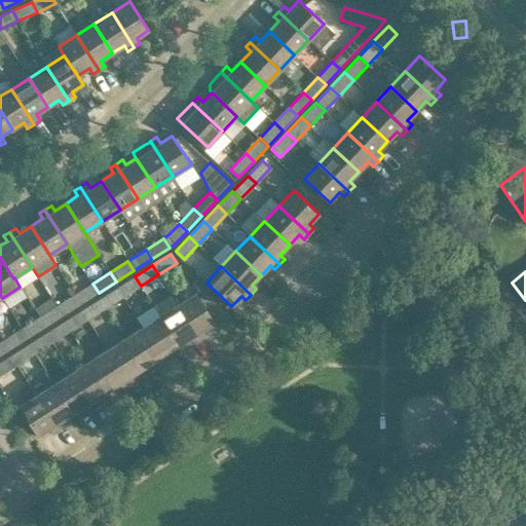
[(135,276),(117,288),(123,297),(141,286),(135,276)]
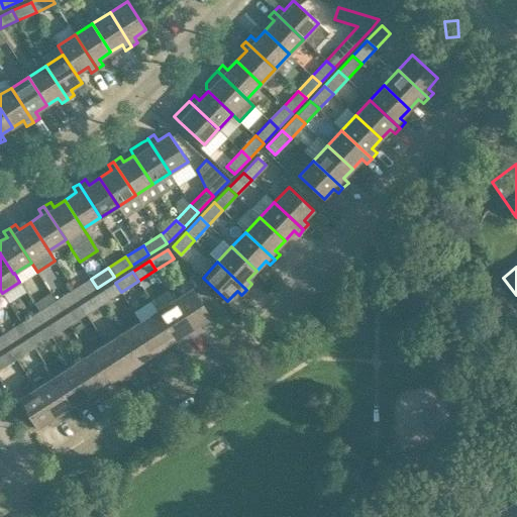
[(91,279),(74,290),(79,299),(97,288),(91,279)]
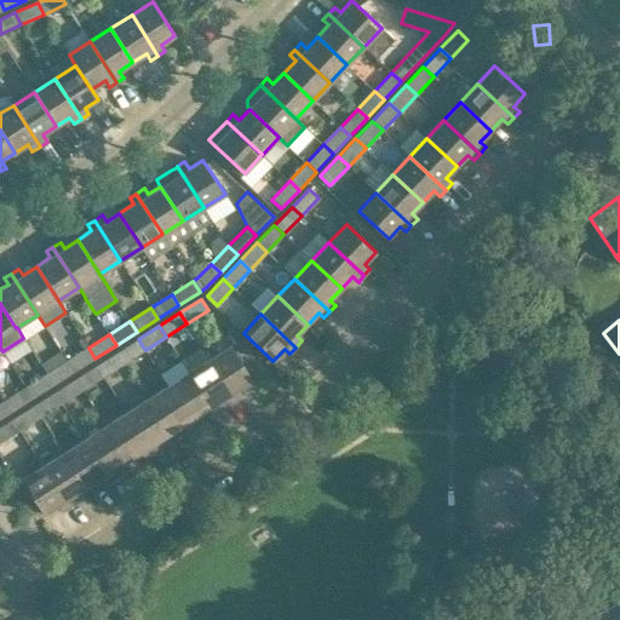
[(138,339),(118,352),(124,363),(145,350),(138,339)]
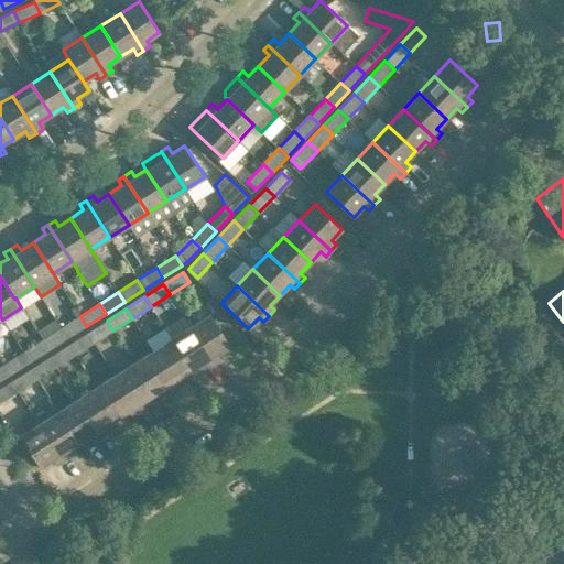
[(210,315),(191,327),(215,364),(220,360),(217,354),(230,346),(210,315)]
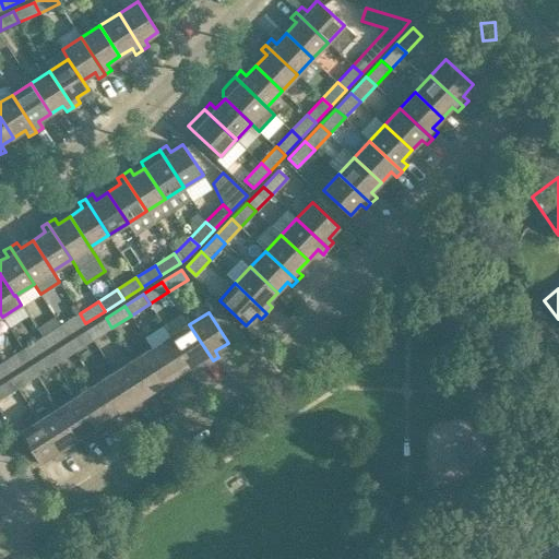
[(80,313),(61,325),(67,335),(85,323),(80,313)]
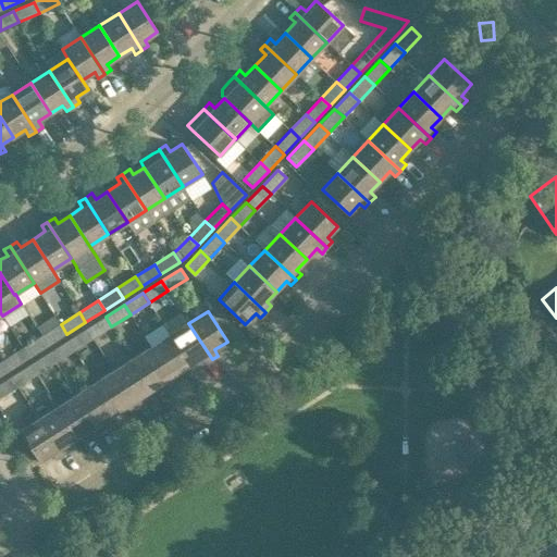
[(106,317),(86,329),(93,338),(111,326),(106,317)]
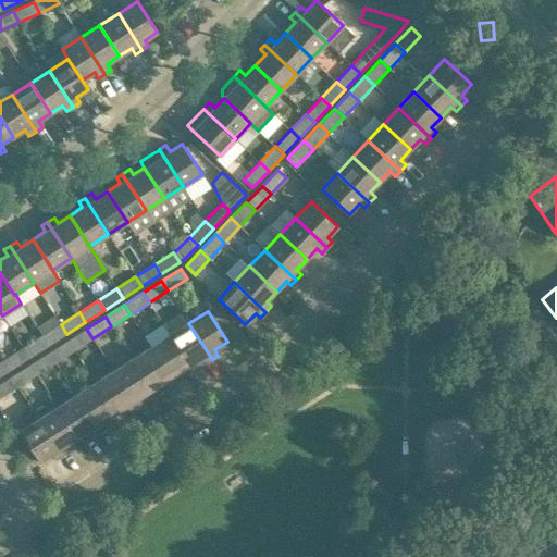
[(188,323),(170,335),(189,366),(202,358),(206,363),(212,359),(188,323)]
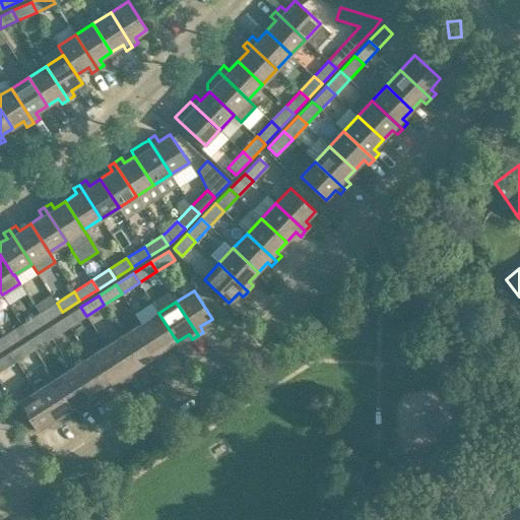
[(57,303),(39,314),(45,323),(62,312),(57,303)]
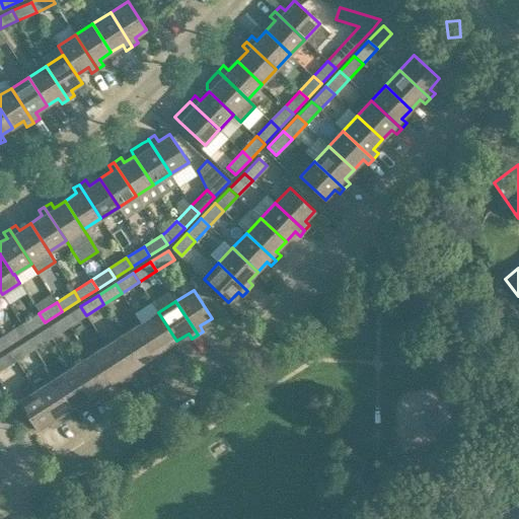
[(80,306),(63,317),(69,326),(86,315),(80,306)]
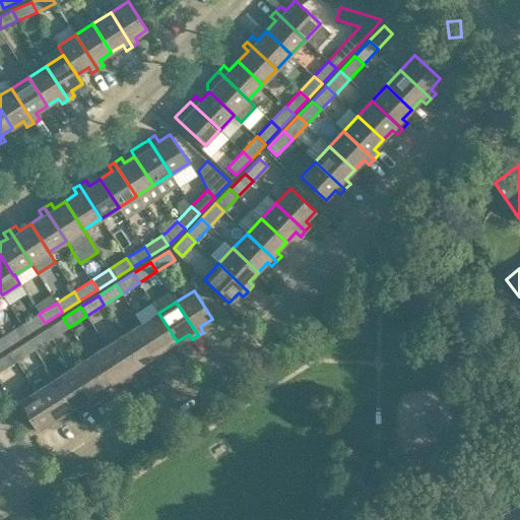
[(158,313),(141,324),(163,358),(170,353),(167,348),(177,341),(158,313)]
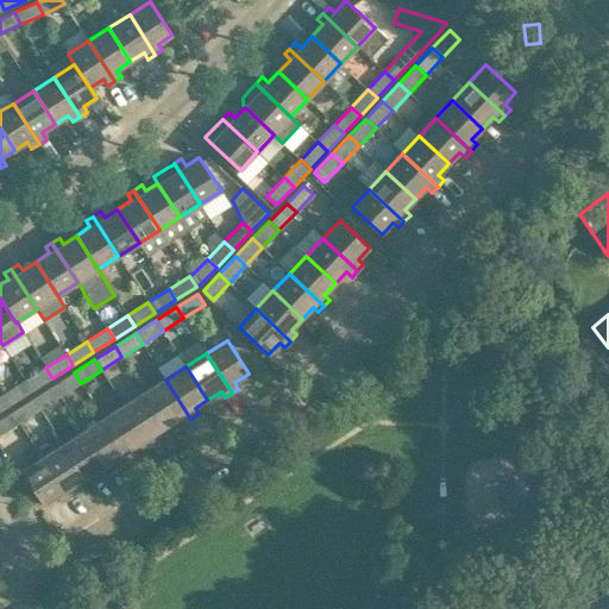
[(45,368),(25,381),(32,391),(52,378),(45,368)]
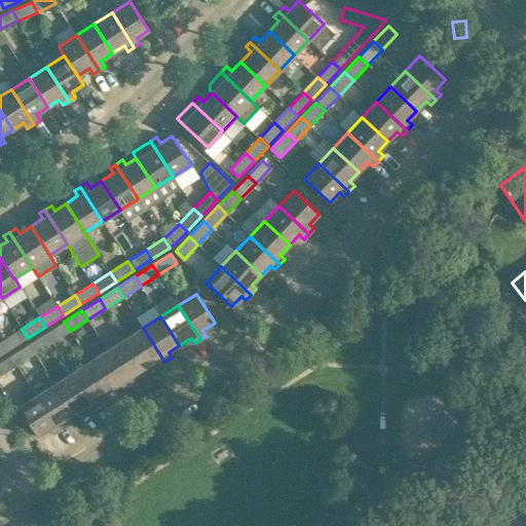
[(64,322),(46,333),(52,342),(70,331),(64,322)]
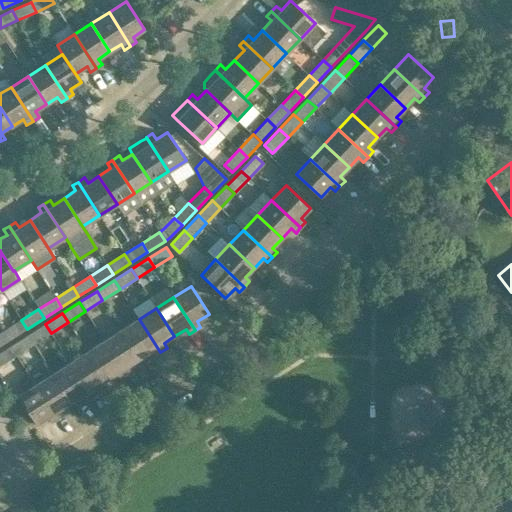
[(139,319),(121,330),(140,358),(151,351),(154,356),(160,352),(139,319)]
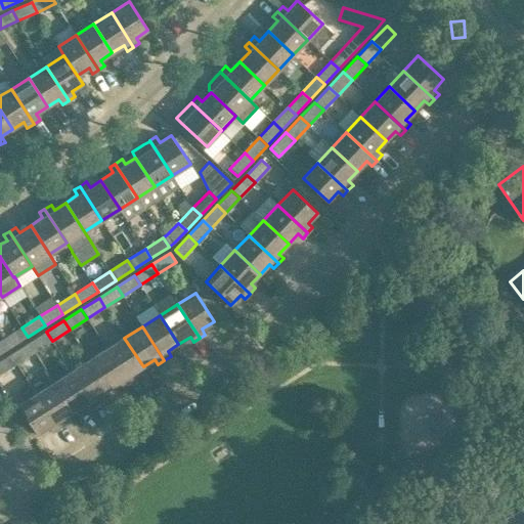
[(22,328),(4,339),(9,348),(28,337),(22,328)]
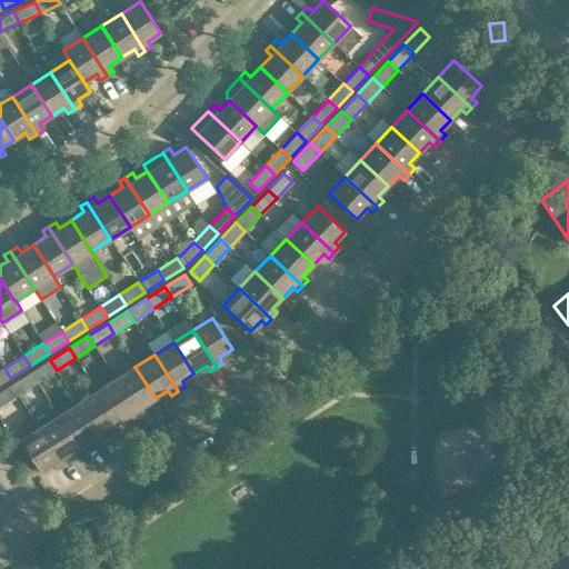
[(50,360),(31,372),(38,382),(57,370),(50,360)]
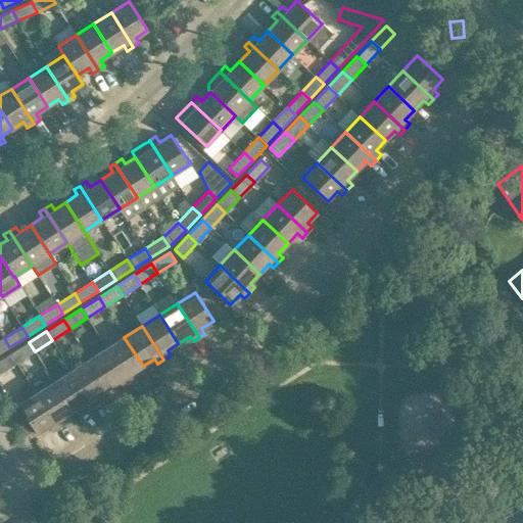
[(124,337),(106,348),(129,382),(135,378),(132,373),(143,366),(124,337)]
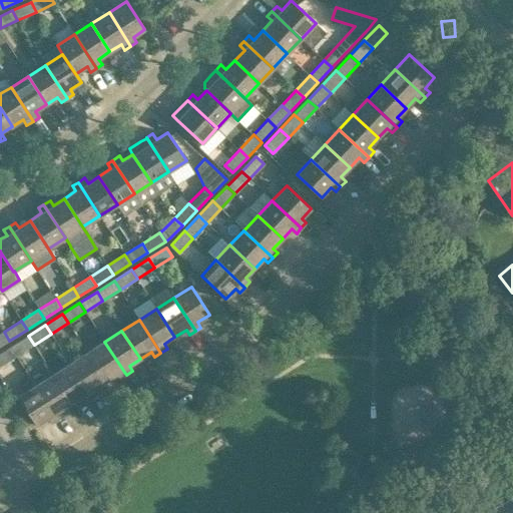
[(4,332),(0,334),(0,346),(9,341),(4,332)]
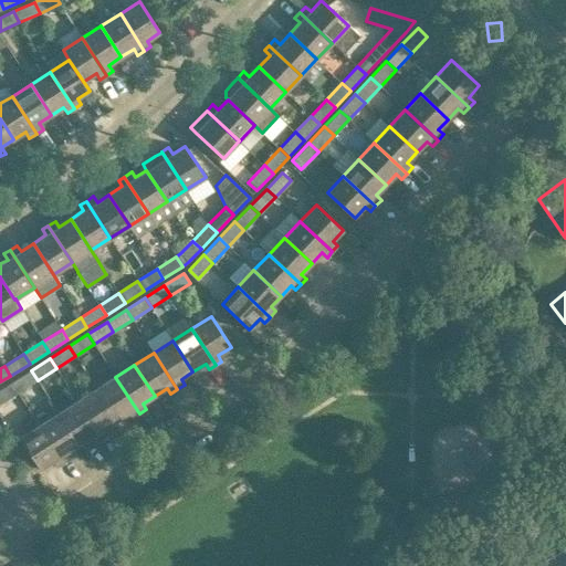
[(31,370),(12,383),(18,392),(38,380),(31,370)]
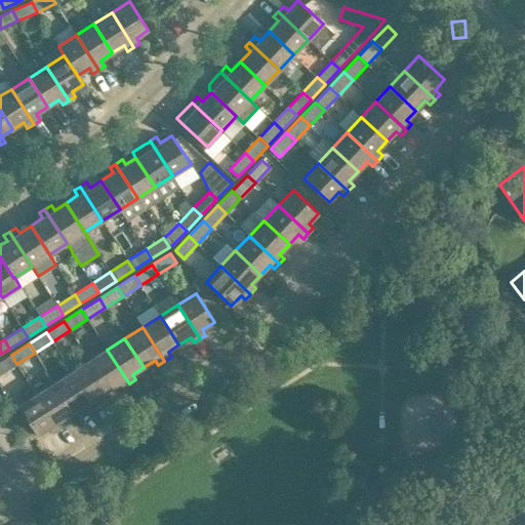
[(107,350),(89,361),(108,390),(120,382),(123,388),(129,384),(107,350)]
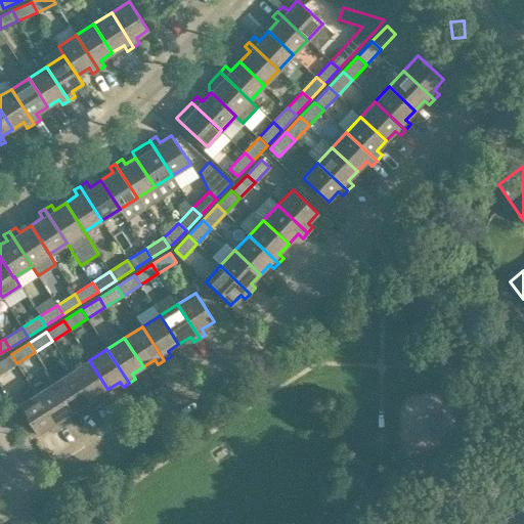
[(11,354),(0,360),(0,374),(16,363),(11,354)]
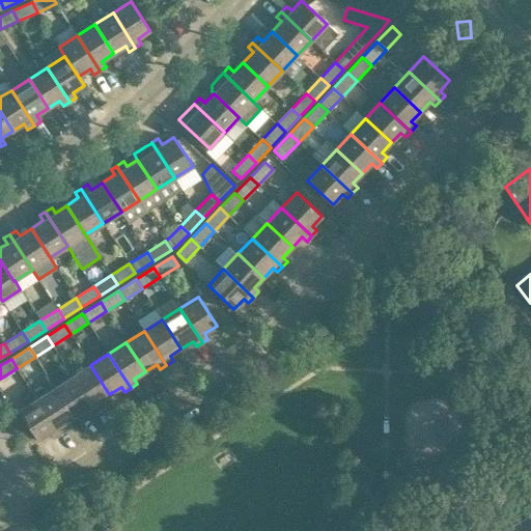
[(90,365),(73,376),(94,411),(102,407),(99,401),(109,394),(90,365)]
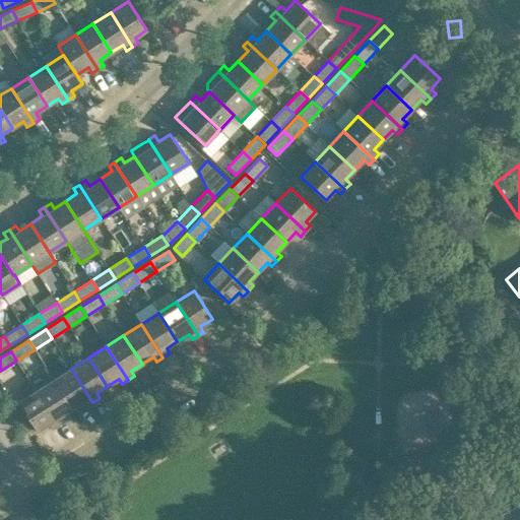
[(71,369),(54,379),(72,408),(84,401),(87,406),(92,402),(71,369)]
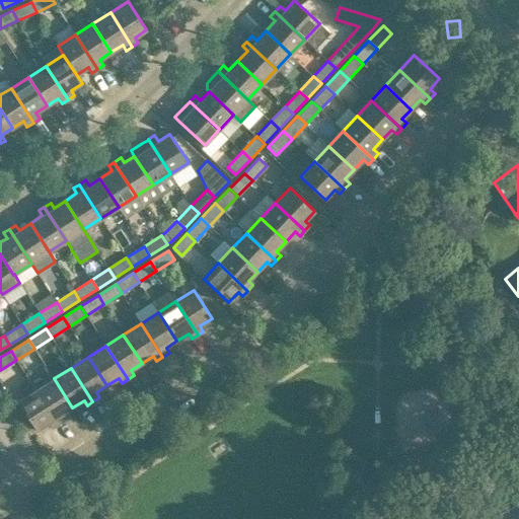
[(54,378),(35,389),(58,424),(64,420),(61,415),(72,408),(54,378)]
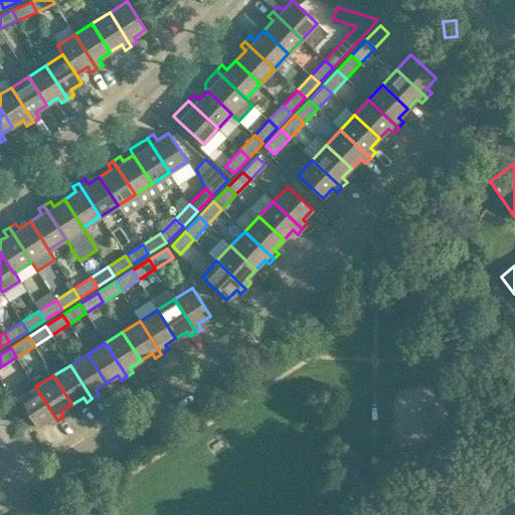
[(57,420),(35,386),(18,398),(36,426),(48,419),(51,424),(57,420)]
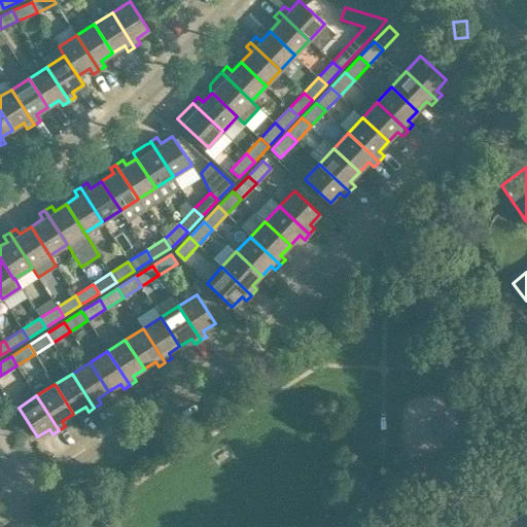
[(526,512),(517,517),(522,526),(526,526),(526,506),(525,508),(526,512)]
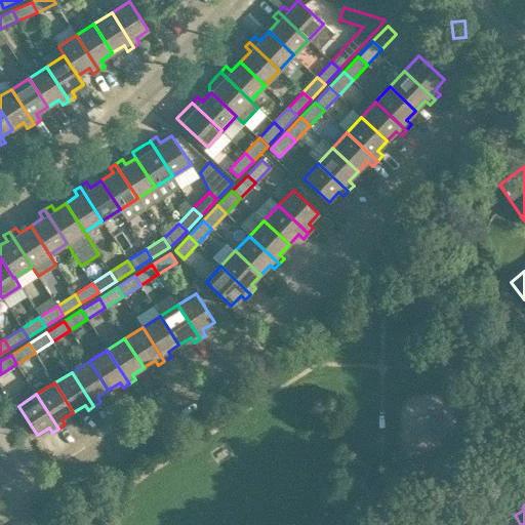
[(520,524),(515,515),(497,524),(520,524)]
